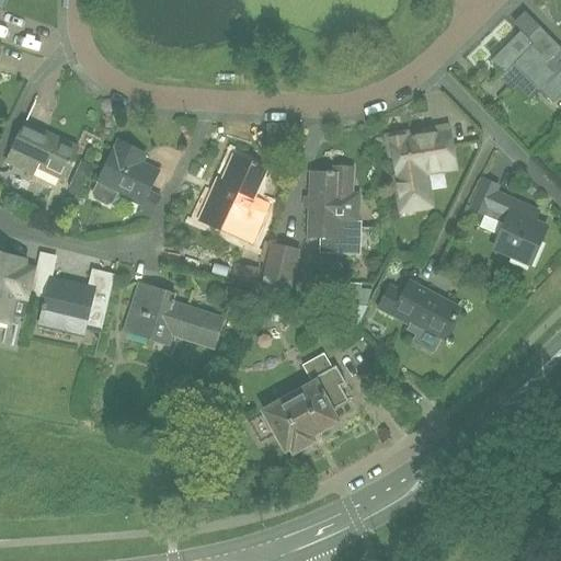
[(560,98),(560,48),(539,27),(534,33),(528,38),(521,32),(492,61),(503,72),(501,76),(505,81),(516,69),(553,104),(560,96),(560,98)]
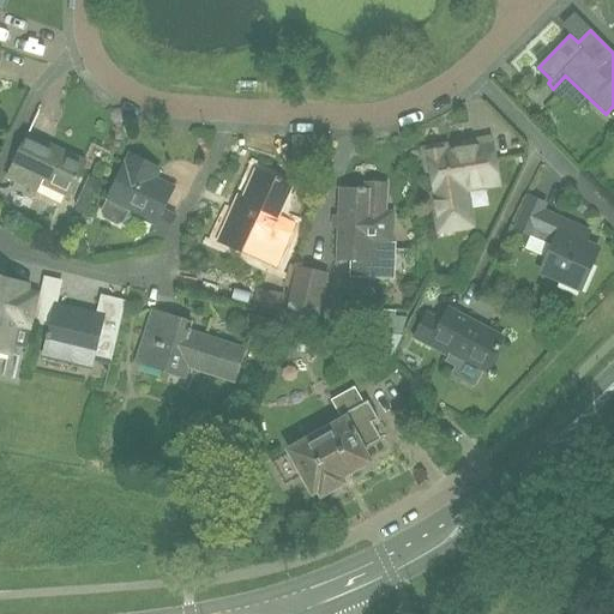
[(36,194),(42,182),(68,194),(84,162),(26,134),(11,168),(8,167),(4,179),(36,194)]
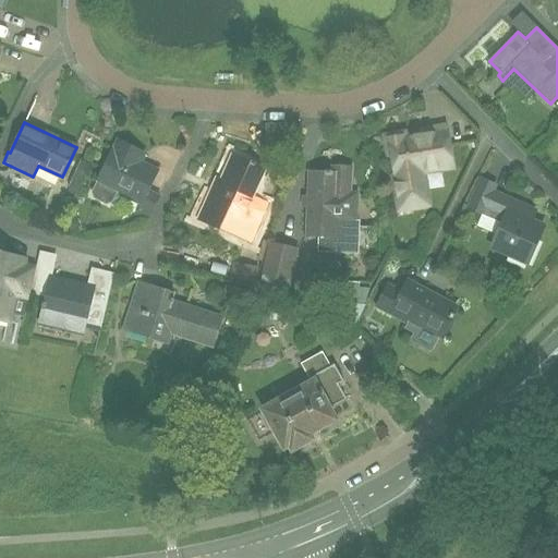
[(423,171),(451,167),(445,126),(428,129),(428,132),(405,136),(404,132),(384,135),(387,155),(391,155),(395,174),(392,174),(398,209),(428,205),(423,171)]
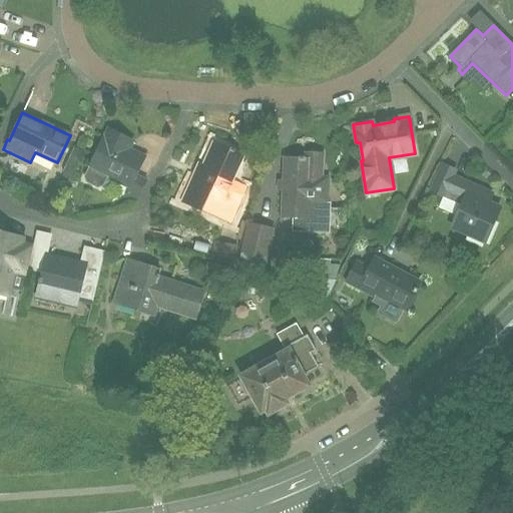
[(103,137),(88,165),(89,165),(84,176),(84,177),(86,181),(97,186),(102,185),(107,175),(129,186),(124,196),(135,202),(147,180),(136,175),(144,158),(121,146),(125,137),(108,128),(104,137),(103,137)]
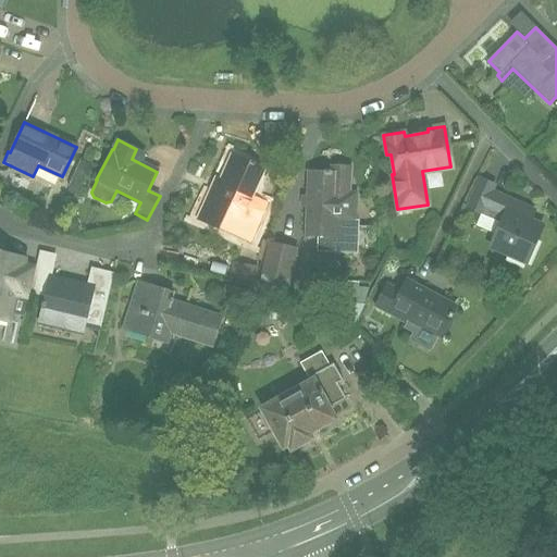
[(242,223),(256,230),(267,203),(254,198),(265,170),(235,157),(219,194),(217,193),(209,209),(210,209),(202,224),(235,238),(242,223)]
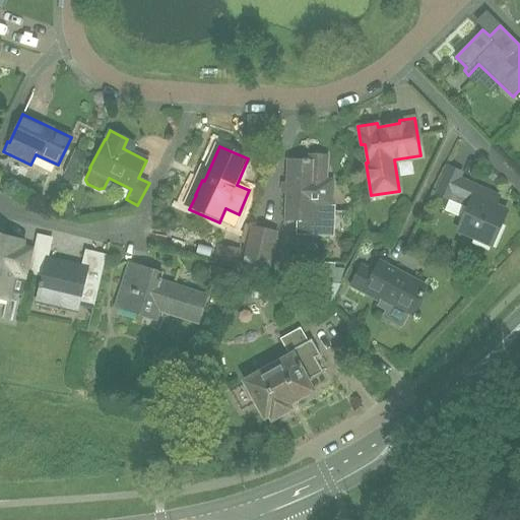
[(309,156),(309,161),(287,160),(286,220),(298,221),(297,235),(323,236),(323,206),(331,206),(332,181),(324,180),(325,156),(309,156)]
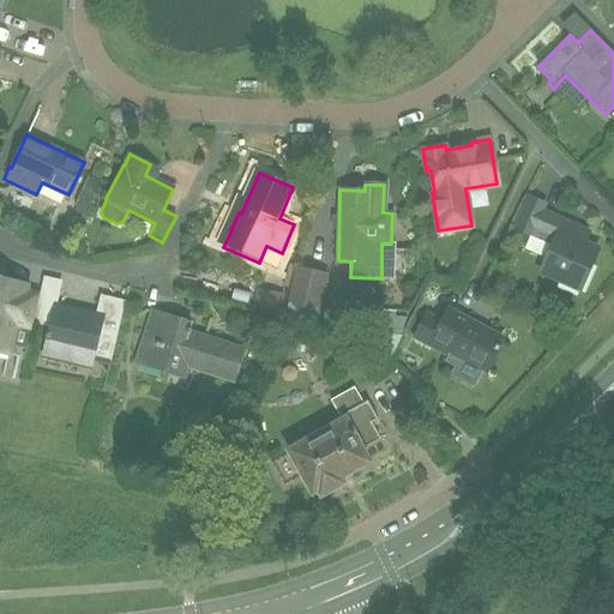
[(558,283),(579,293),(597,252),(583,246),(588,233),(541,211),(543,205),(529,198),(515,230),(530,236),(533,229),(554,239),(551,246),(540,271),(559,280),(558,283)]
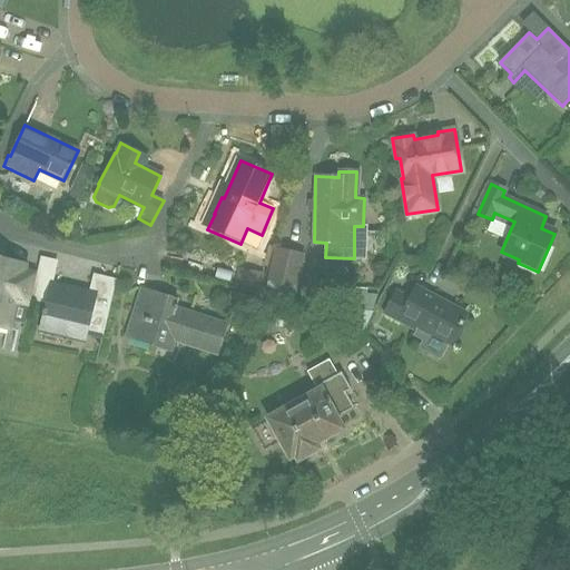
[(290,251),(274,247),(265,294),(294,304),(304,254),(290,251)]
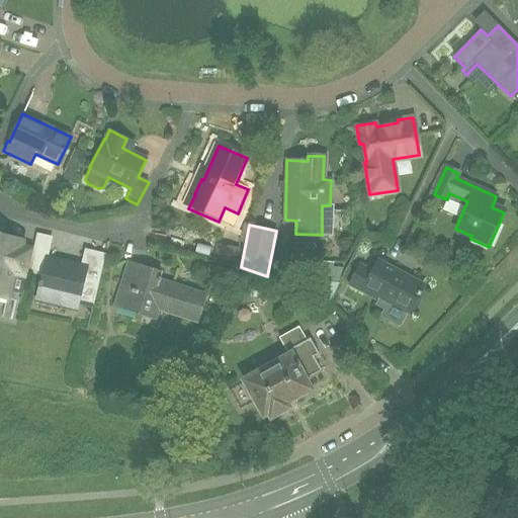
[(0,230),(0,297),(7,299),(12,276),(26,279),(32,250),(21,247),(22,241),(0,236),(1,230),(0,230)]
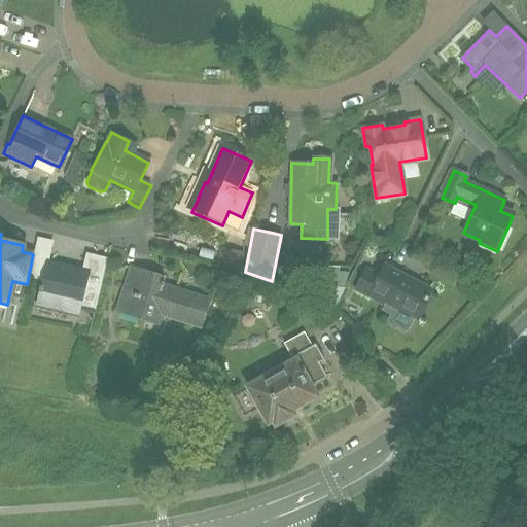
[(47,262),(43,281),(38,302),(78,311),(80,304),(96,308),(107,258),(88,254),(83,271),(66,267),(47,262)]
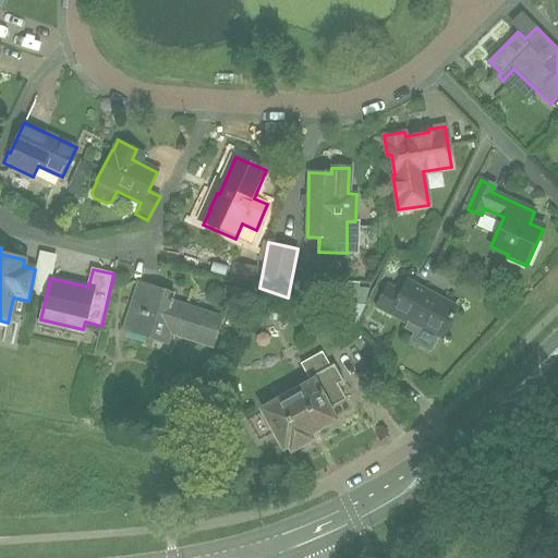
[(356,303),(355,276),(335,277),(336,304),(356,303)]
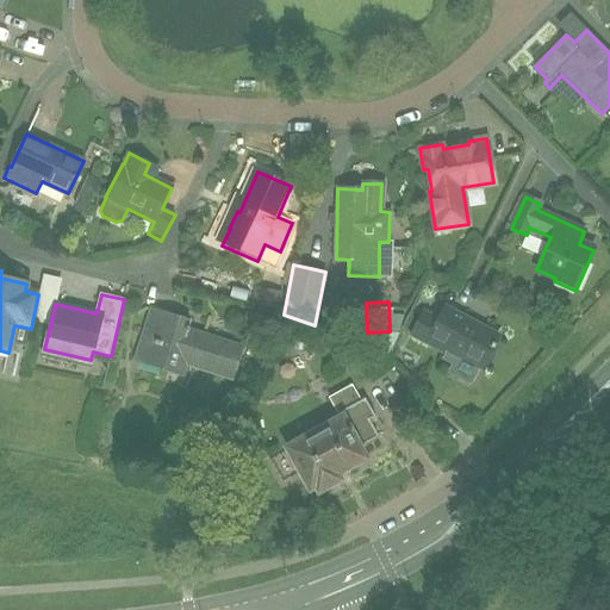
[(483,367),(500,336),(447,306),(439,319),(424,311),(412,334),(446,353),(448,348),(483,367)]
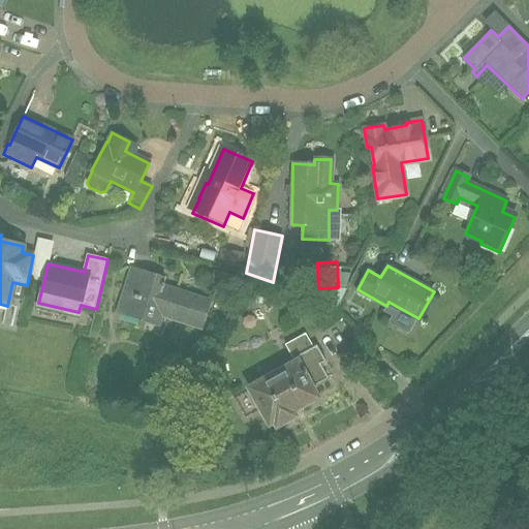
[(153,313),(201,329),(211,301),(164,286),(164,283),(163,283),(164,278),(136,270),(131,268),(117,313),(150,323),(153,313)]
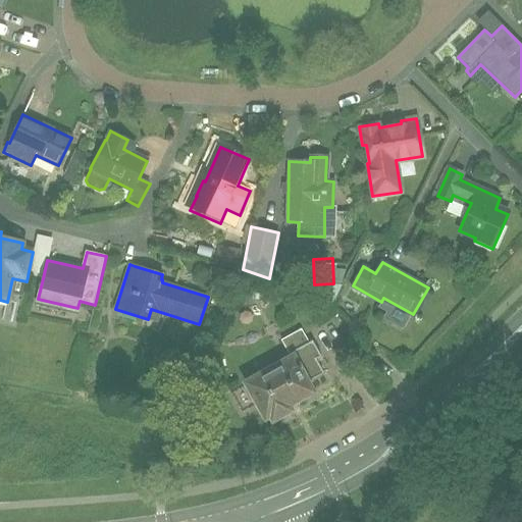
[(250,403),(256,400),(268,421),(290,409),(288,405),(311,390),(306,381),(323,372),(315,358),(320,356),(312,341),(308,343),(301,329),(280,341),(290,358),(247,382),(248,384),(242,388),(250,403)]
